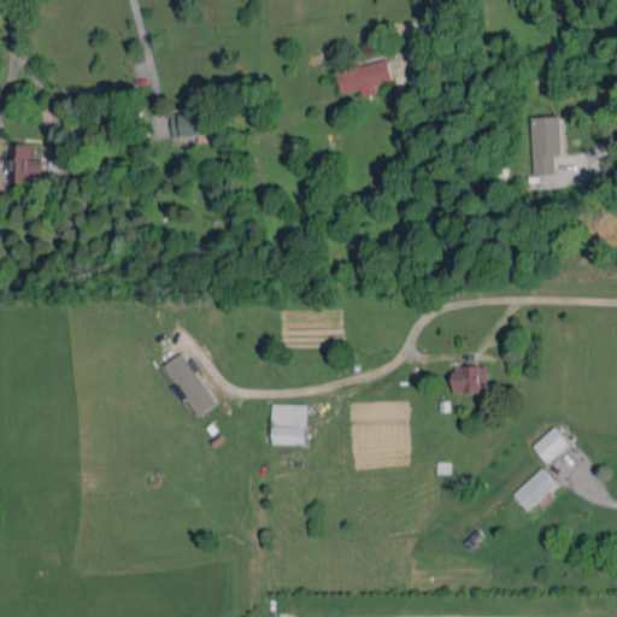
[(378,93),(376,84),(393,80),(388,58),(335,71),(341,94),(362,88),(363,97),(378,93)]
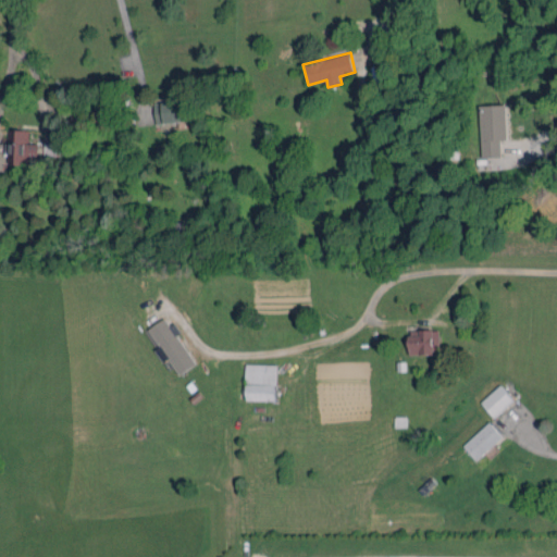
[(152,103),(156,124),(195,120),(193,99),(152,103)]
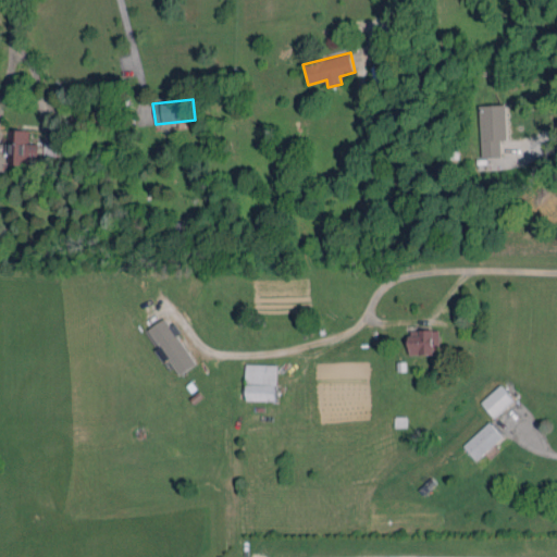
[(507,139),(506,104),(481,106),(482,157),(502,157),(502,139),(507,139)]
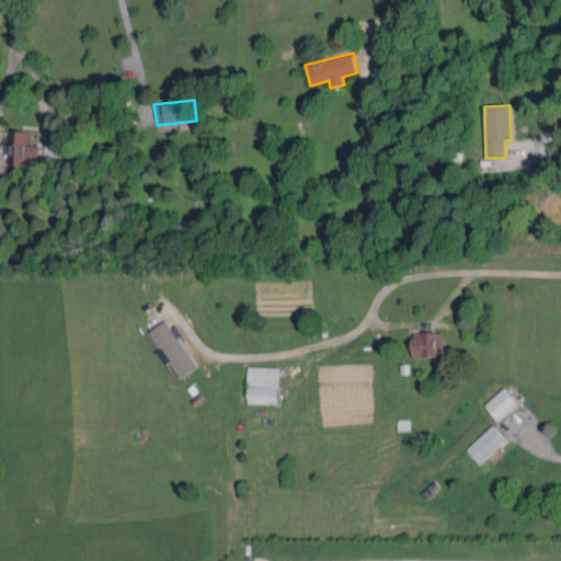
[(38,160),(39,145),(29,144),(30,130),(8,129),(7,164),(27,165),(27,159),(38,160)]
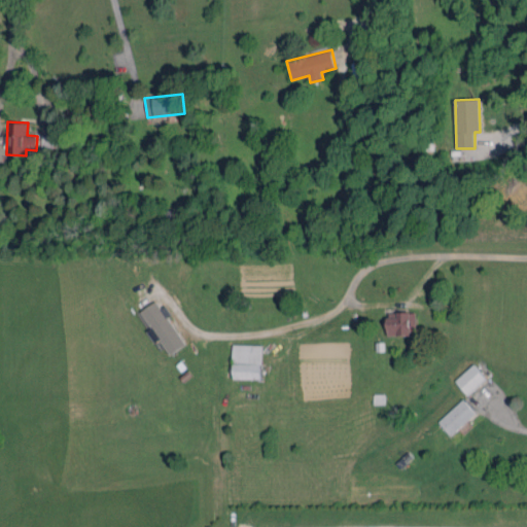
[(168,316),(169,315),(159,300),(140,311),(151,327),(146,330),(154,343),(161,339),(171,354),(186,344),(168,316)]
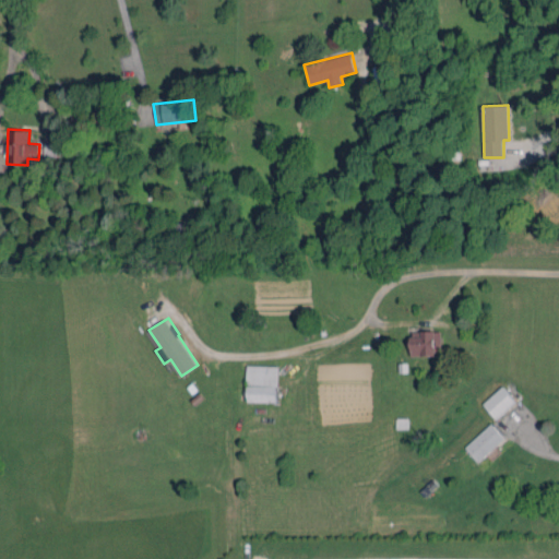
[(441,331),(411,331),(411,355),(441,355),(441,331)]
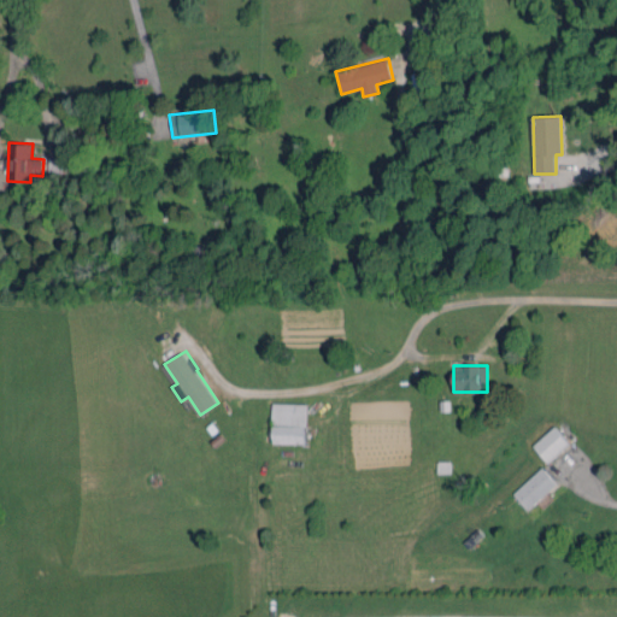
[(272,442),(307,444),(309,404),(272,403),(272,442)]
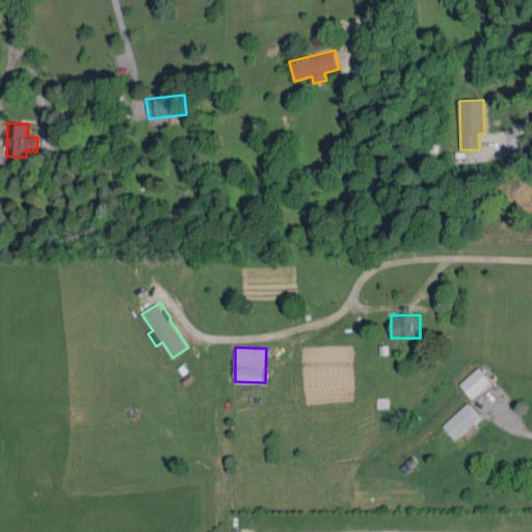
[(458,383),(471,398),(489,382),(477,368),(458,383)]
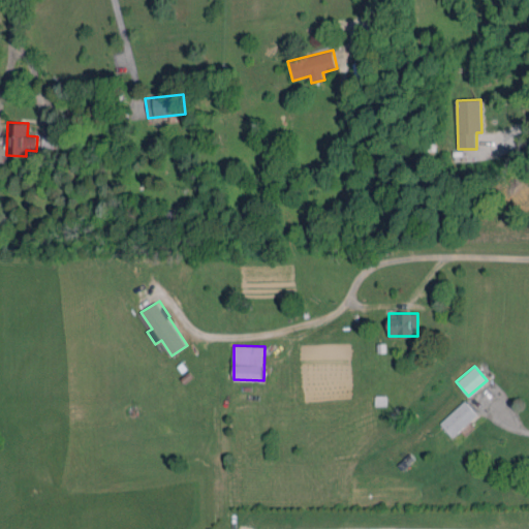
[(454,437),(477,414),(465,400),(440,424),(454,437)]
